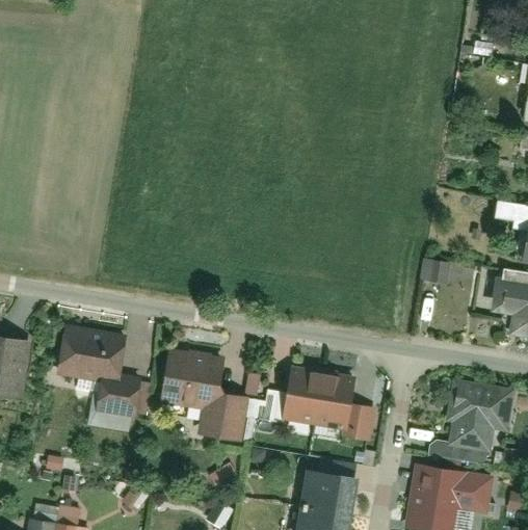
[(527,222),(523,221),(516,263),(527,264),(527,222)]
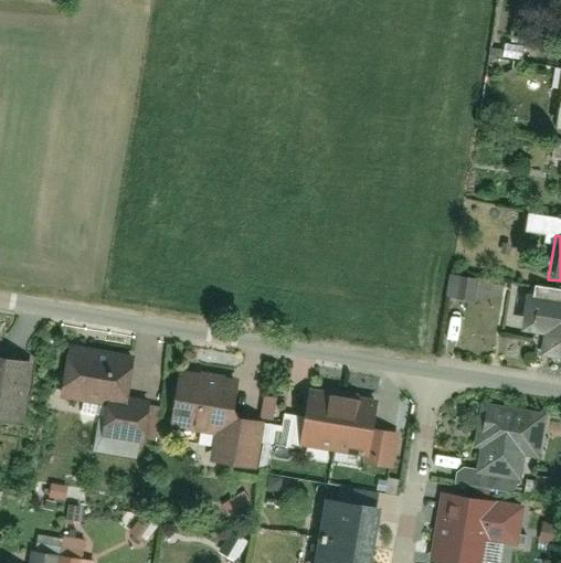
[(541,356),(560,358),(560,297),(521,293),(515,330),(544,336),(541,356)]
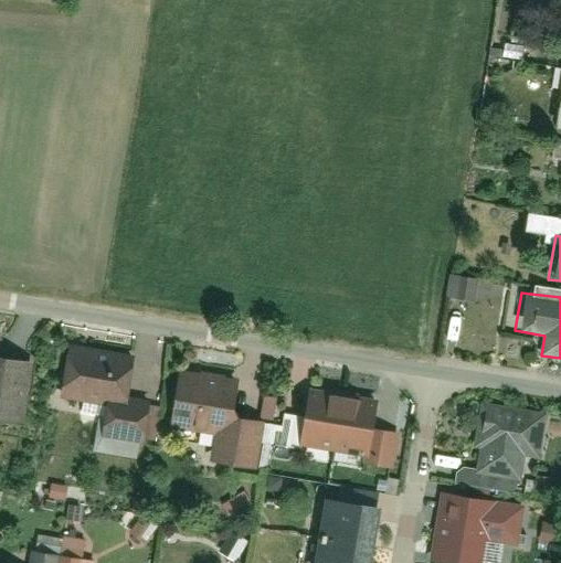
[(0,414),(24,418),(31,362),(0,357),(0,347),(1,336),(0,335),(0,414)]
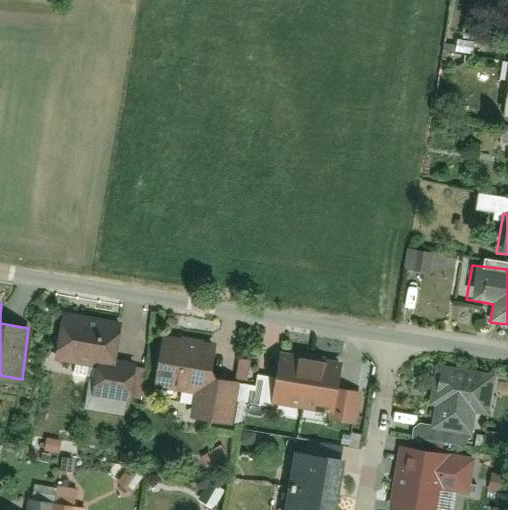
[(56,317),(50,361),(92,368),(88,395),(127,400),(131,372),(116,369),(122,327),(56,317)]
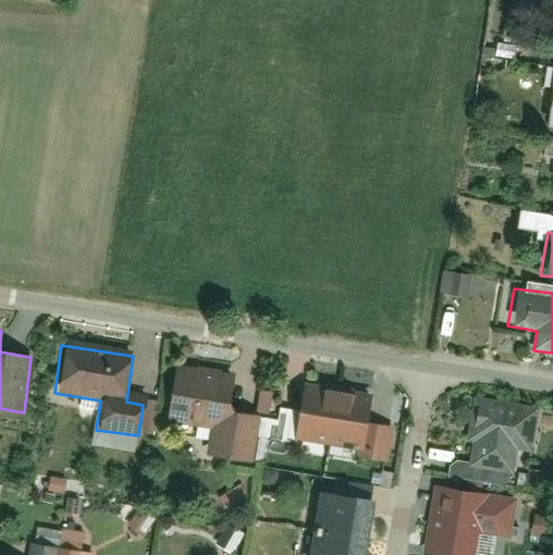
[(166,375),(161,418),(206,424),(204,454),(252,464),(257,409),(234,406),(237,386),(166,375)]
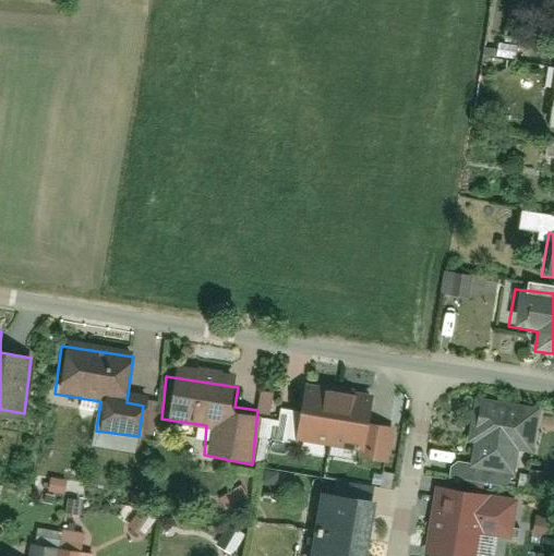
[(303,389),(297,443),(361,452),(368,423),(372,400),(303,389)]
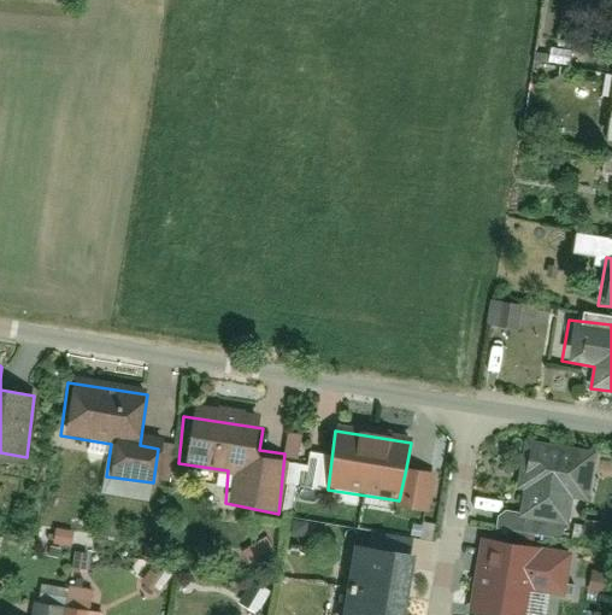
[(521,445),(515,485),(508,517),(570,529),(572,507),(598,510),(606,460),(521,445)]
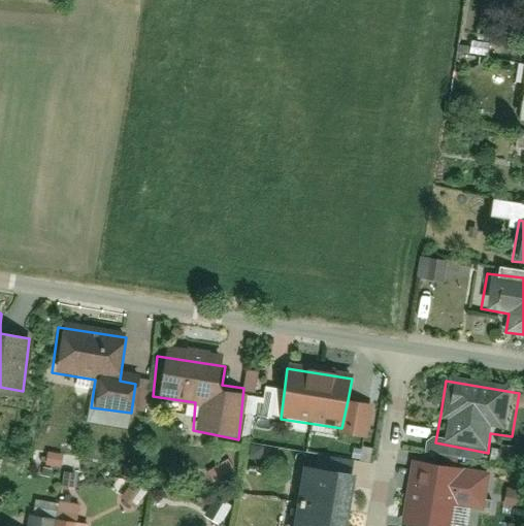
[(366,438),(372,403),(348,400),(341,434),(366,438)]
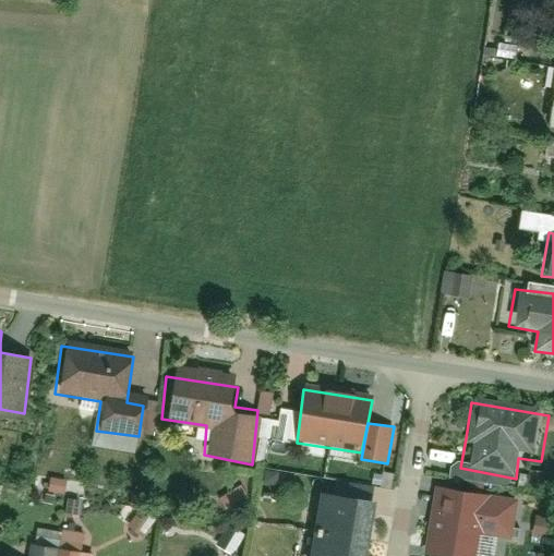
[(447,486),(437,543),(476,551),(480,522),(505,527),(509,497),(447,486)]
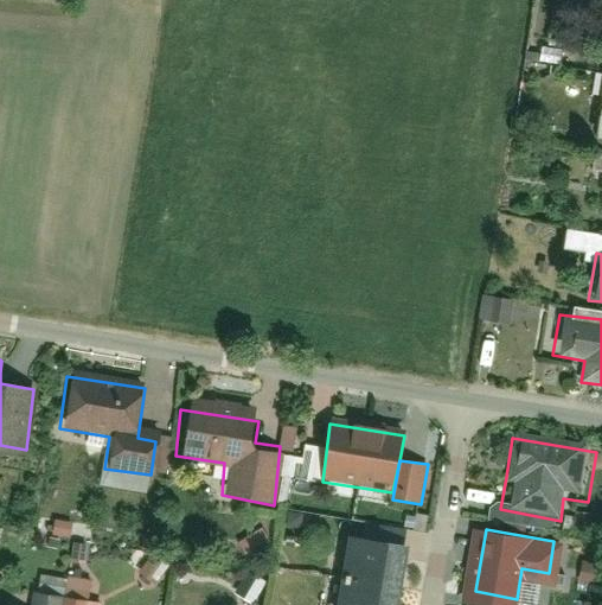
[(263,530),(238,546),(248,560),(271,546),(263,530)]
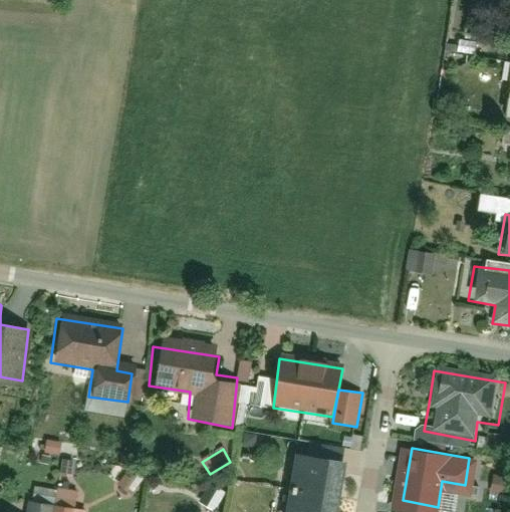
[(303,454),(297,488),(340,495),(346,462),(303,454)]
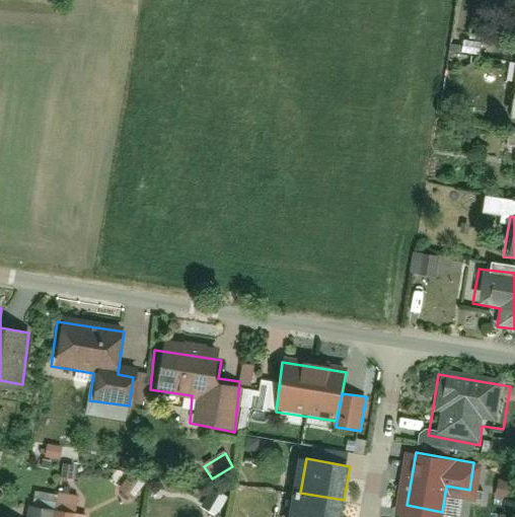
[(134,500),(146,483),(132,474),(120,492),(134,500)]
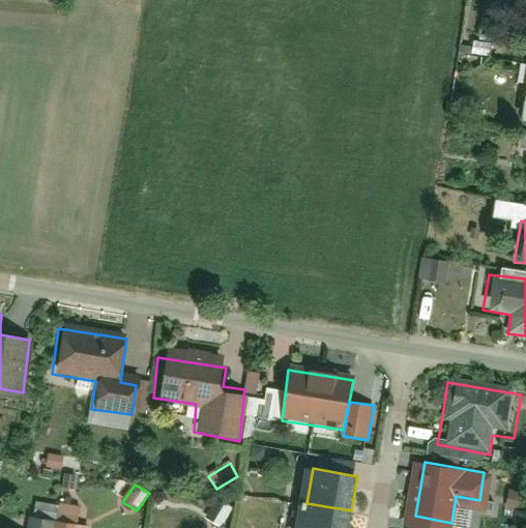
[(231,507),(220,502),(209,519),(221,525),(231,507)]
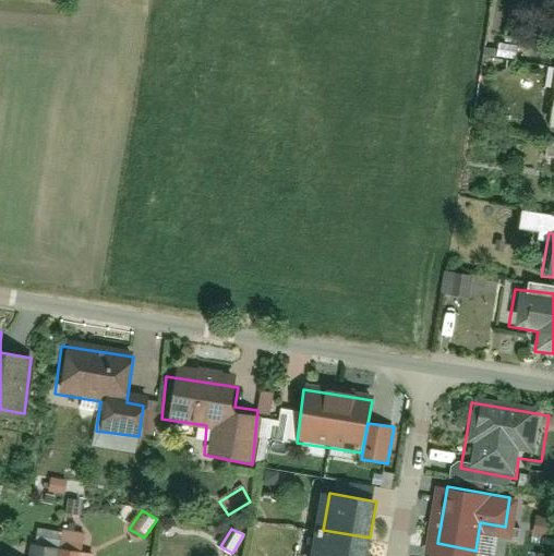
[(366,555),(370,538),(323,530),(317,555),(366,555)]
